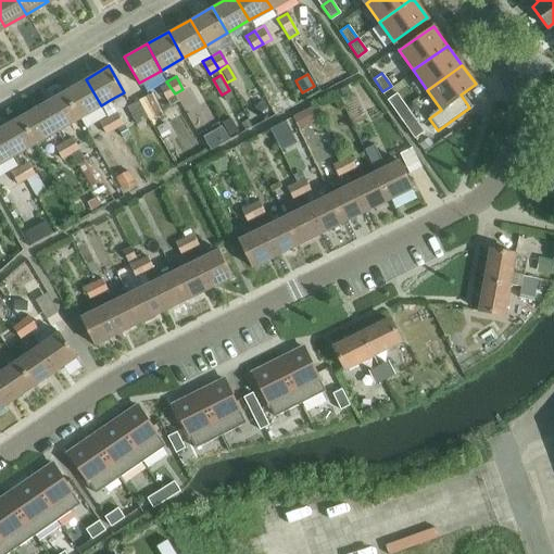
[(64,91),(78,117),(100,105),(101,105),(86,79),(64,91)]
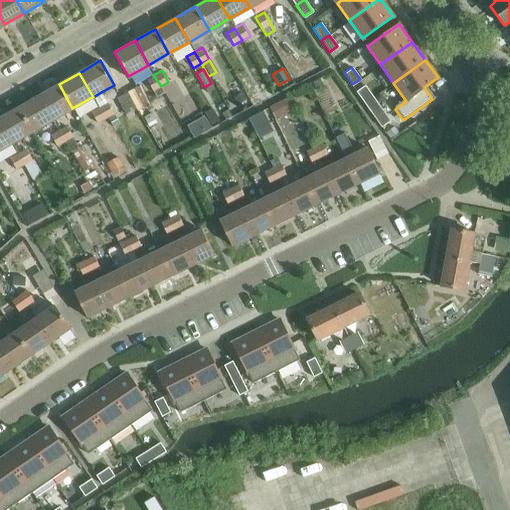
[(161,86),(153,75),(145,80),(155,97),(164,91),(161,86)]
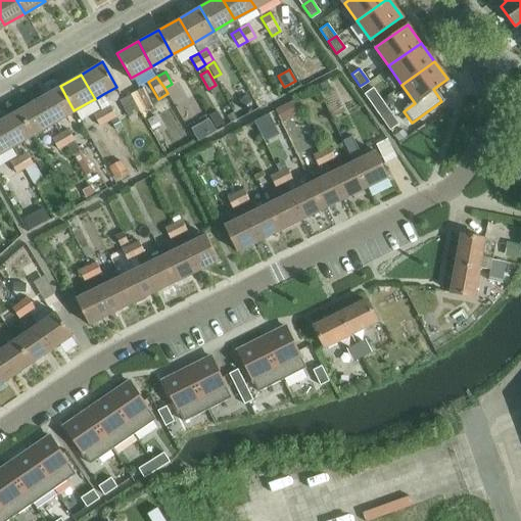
[(39,98),(53,123),(74,110),(60,86),(39,98)]
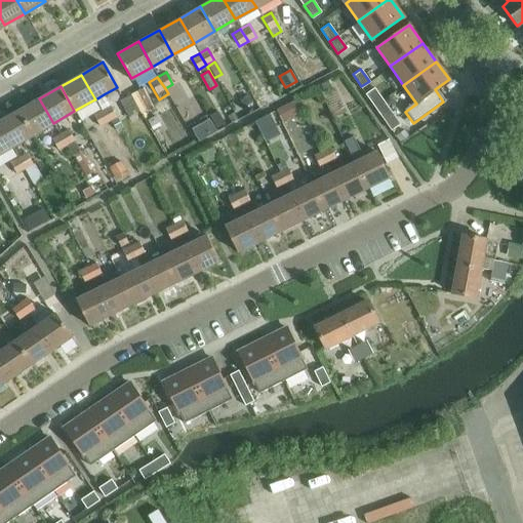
[(143,86),(129,93),(139,113),(153,106),(143,86)]
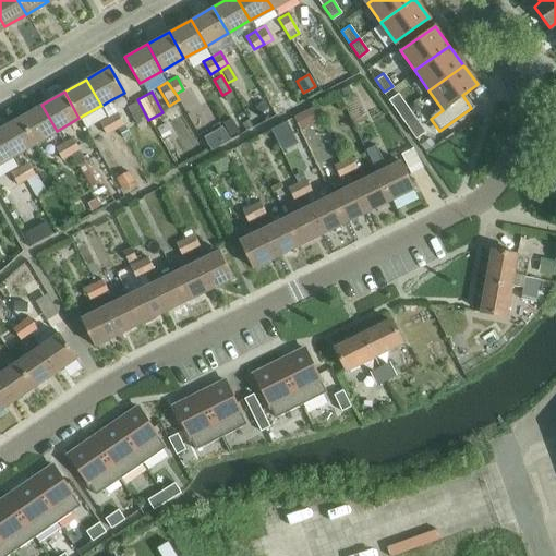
[(397,93),(388,98),(398,112),(407,106),(397,93)]
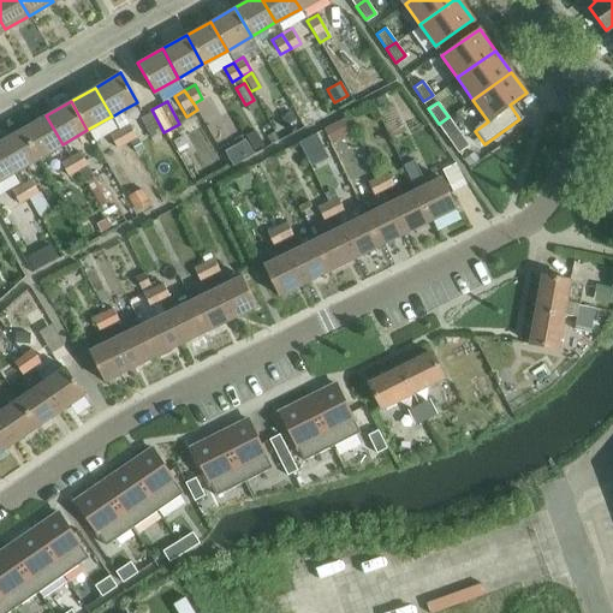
[(290,111),(279,118),(284,125),(295,119),(290,111)]
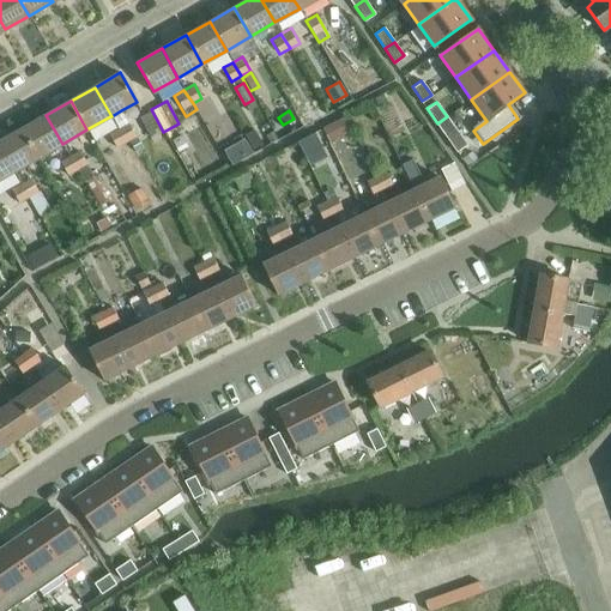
[(22,128),(38,157),(62,144),(46,115),(22,128)]
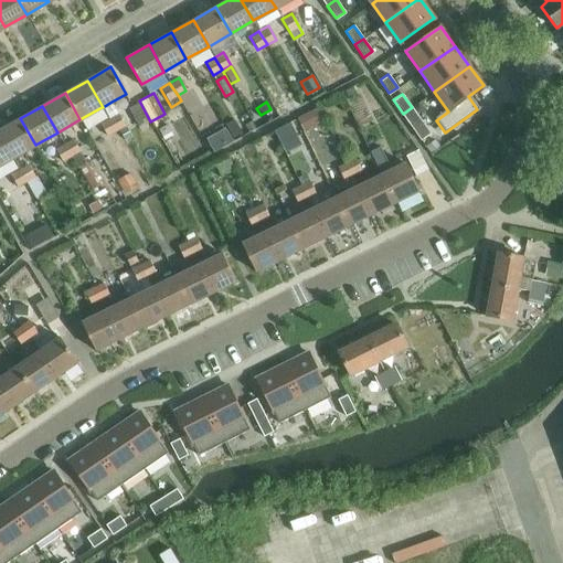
[(412,107),(403,114),(422,139),(429,133),(421,120),(412,107)]
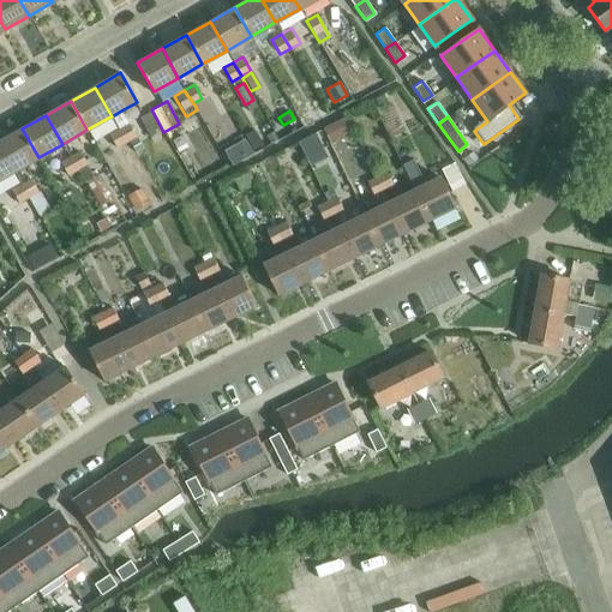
[(127,123),(118,127),(126,141),(127,141),(136,136),(127,123)]
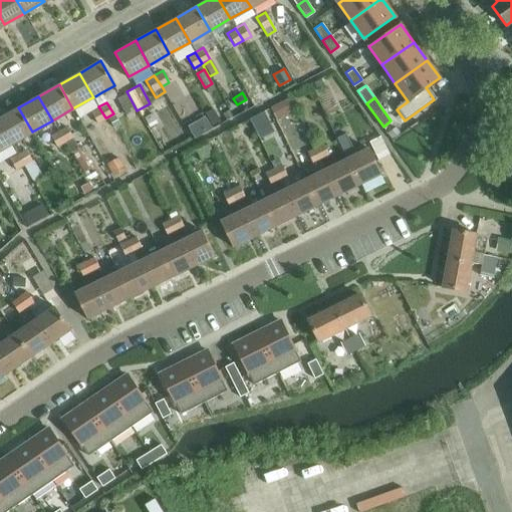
[(278,102),(269,107),(275,119),(285,114),(278,102)]
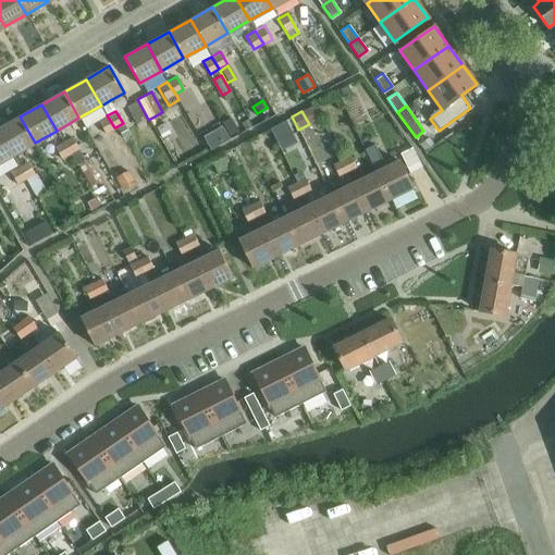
[(105,133),(113,128),(114,127),(107,115),(98,121),(105,133)]
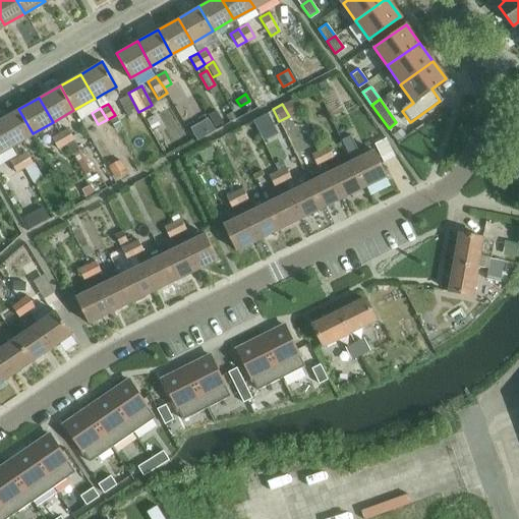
[(0,124),(12,146),(33,133),(18,109),(0,120),(0,124)]
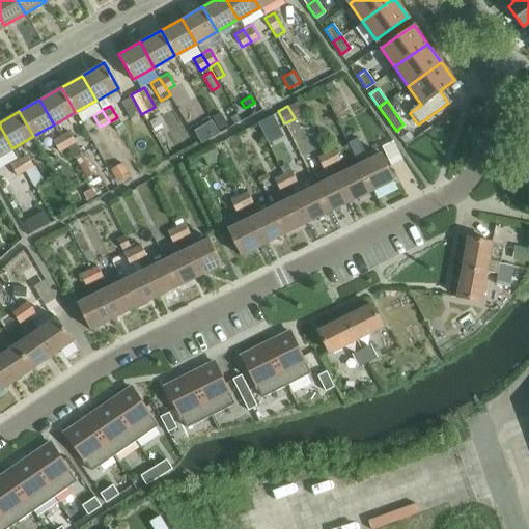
[(218,113),(210,118),(218,131),(226,126),(218,113)]
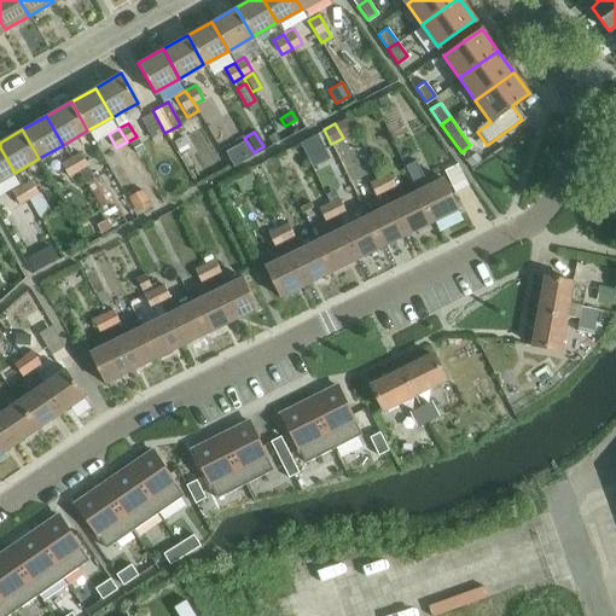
[(317,132),(300,141),(307,156),(324,147),(317,132)]
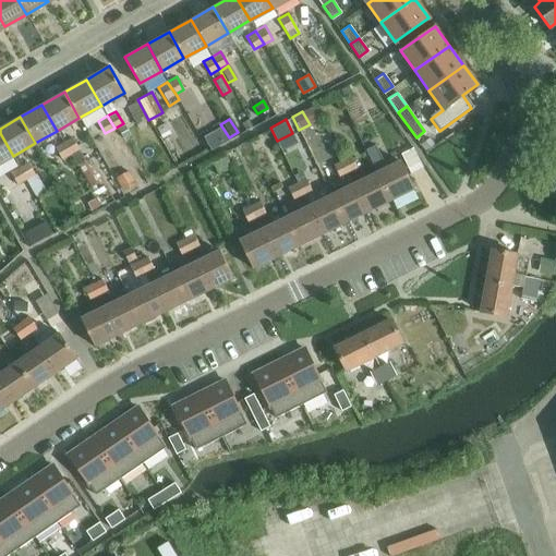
[(164,122),(155,128),(161,137),(170,133),(164,122)]
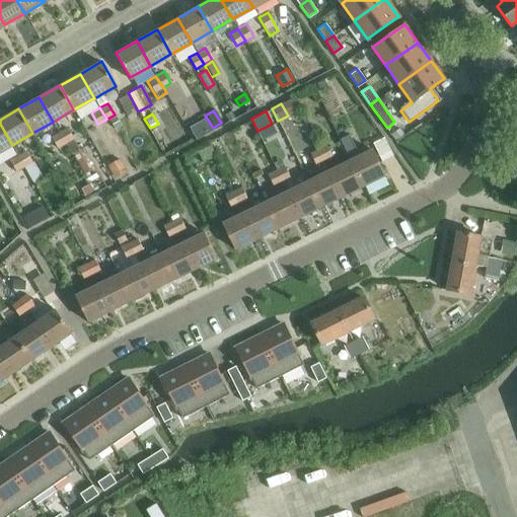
[(0,151),(12,145),(0,124),(0,151)]
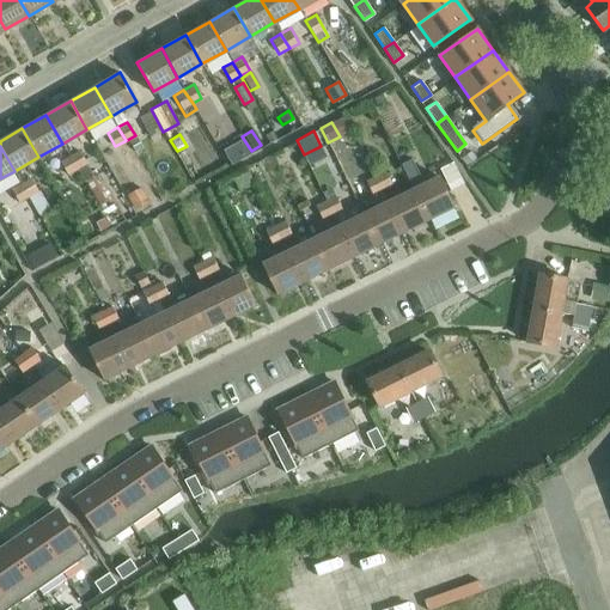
[(68,154),(77,169),(86,164),(78,150),(68,154)]
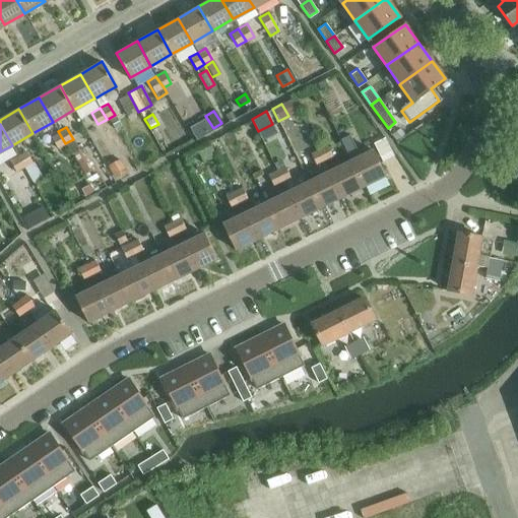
[(65,143),(58,131),(50,136),(57,148),(65,143)]
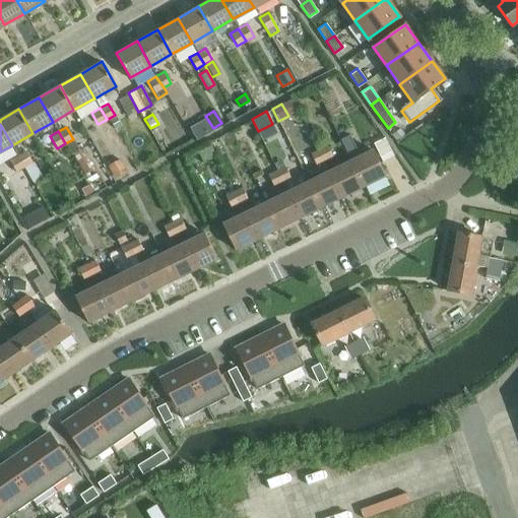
[(73,139),(65,143),(71,153),(78,149),(73,139)]
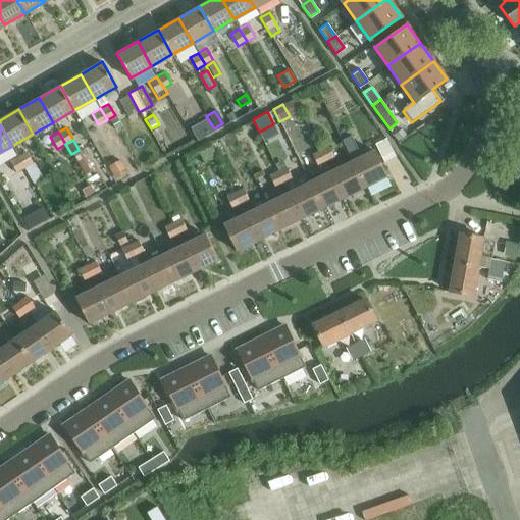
[(208,145),(196,151),(202,163),(214,157),(208,145)]
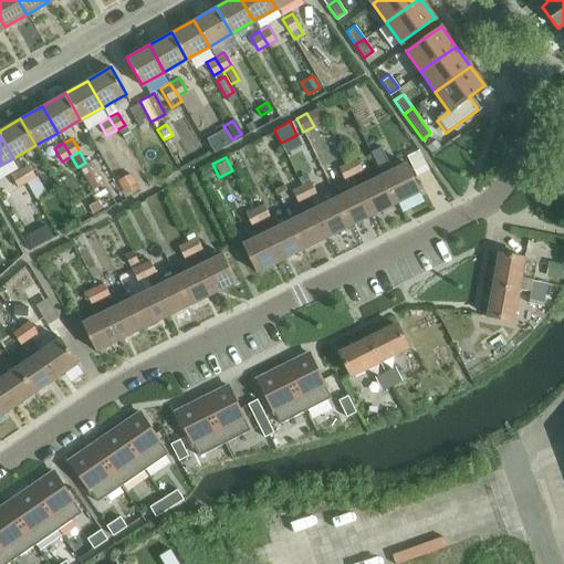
[(346,162),(353,175),(362,170),(355,157),(346,162)]
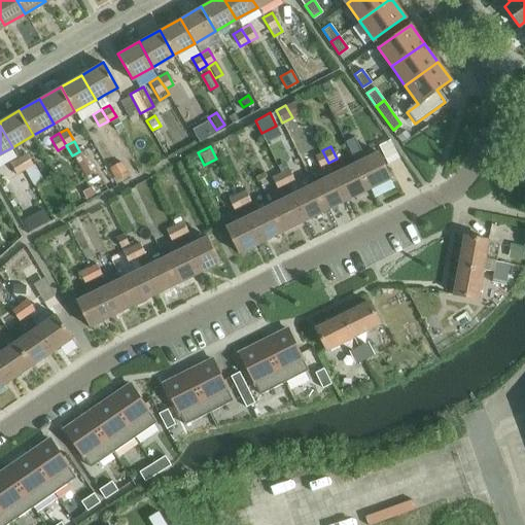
[(328,163),(322,150),(314,154),(320,167),(328,163)]
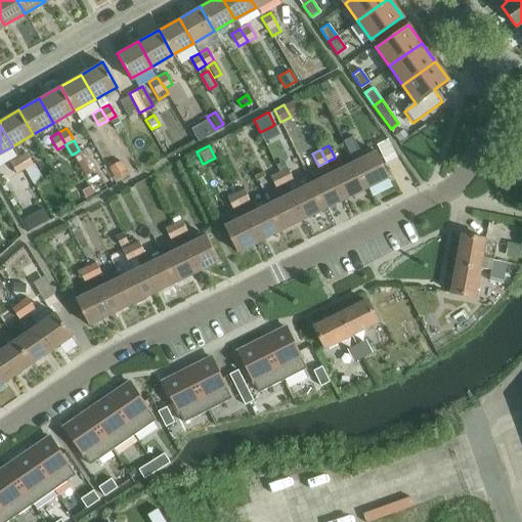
[(354,162),(366,187),(388,176),(376,151),(354,162)]
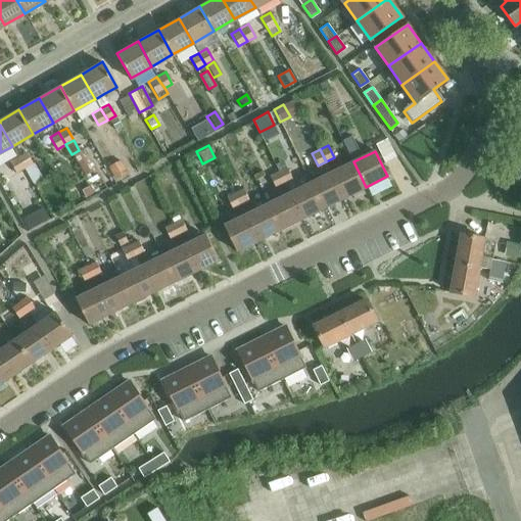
[(16,156),(24,168),(33,184),(43,179),(33,162),(31,163),(25,152),(16,156)]
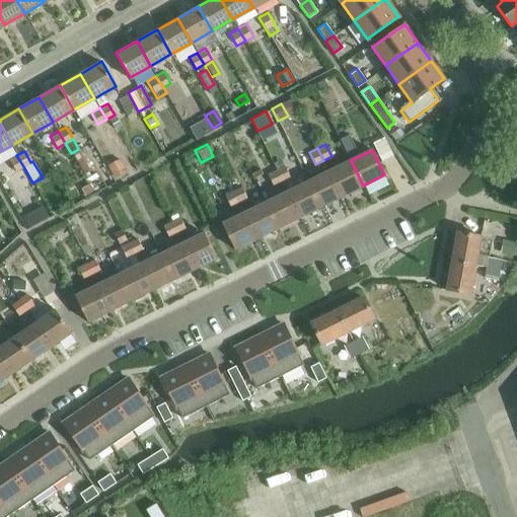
[(23,166),(16,155),(8,160),(15,171),(23,166)]
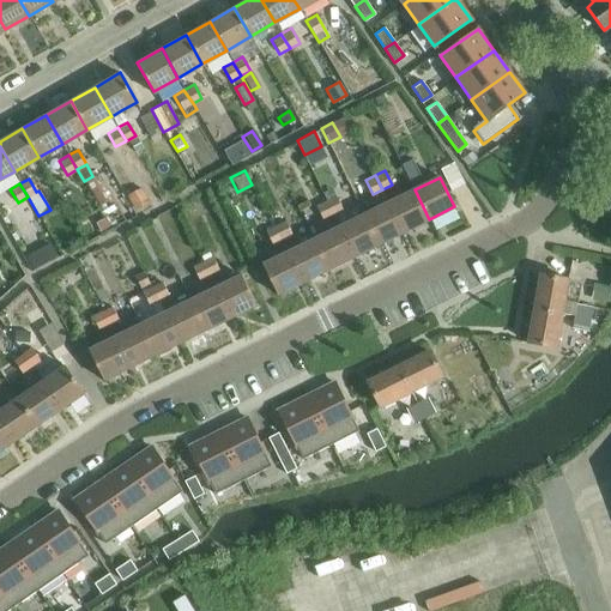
[(147,200),(140,186),(125,194),(133,209),(147,200)]
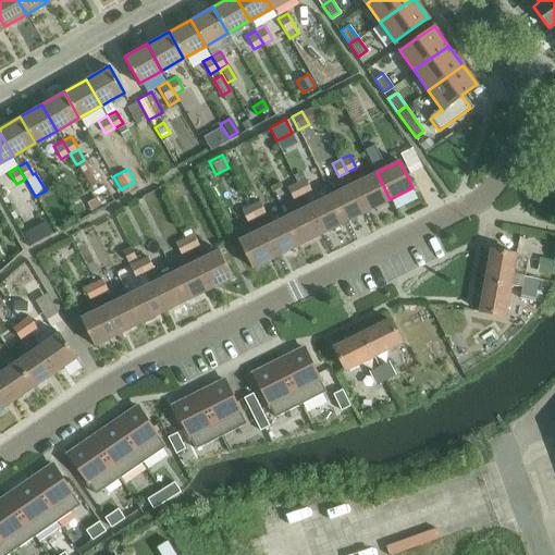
[(90,170),(83,174),(90,186),(97,182),(90,170)]
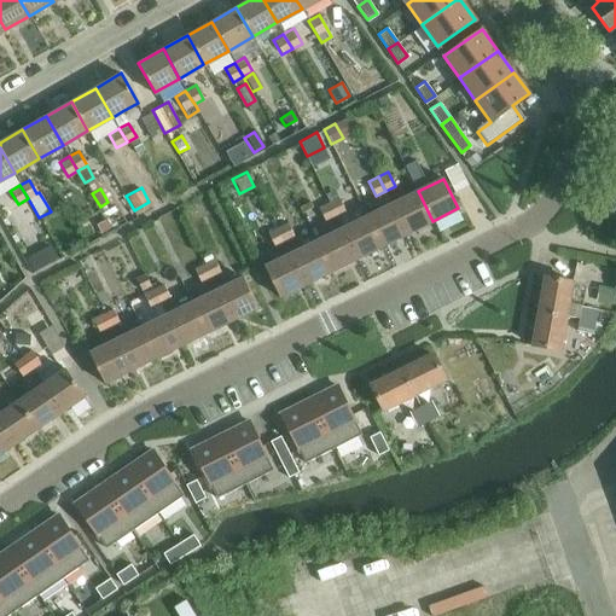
[(433,221),(418,191),(393,203),(407,233),(433,221)]
